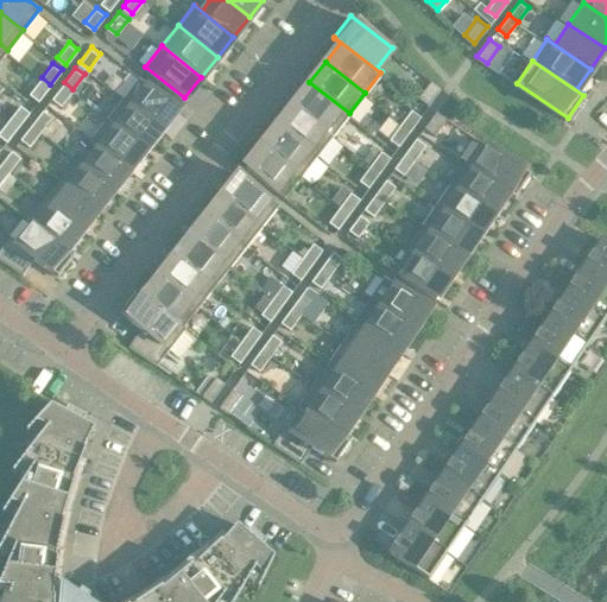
[(122,95),(163,126),(179,106),(139,74),(122,95)]
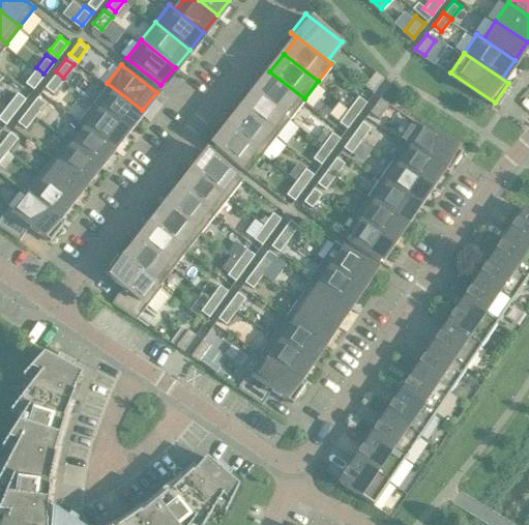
[(43,74),(36,67),(26,80),(34,86),(43,74)]
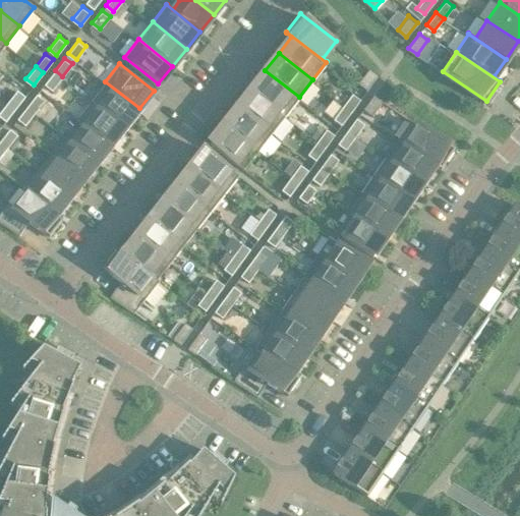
[(378,73),(369,67),(358,81),(367,88),(378,73)]
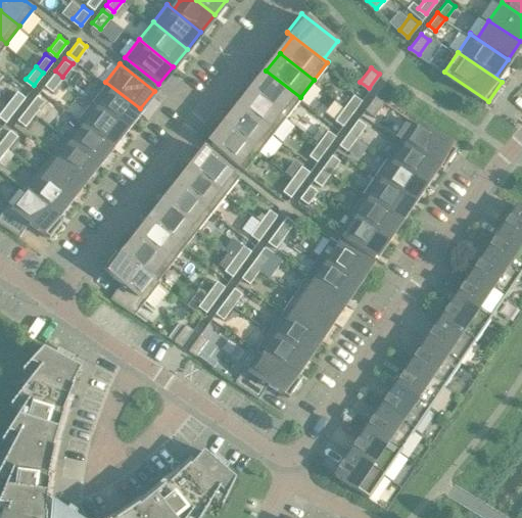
[(62,77),(55,71),(45,83),(53,89),(62,77)]
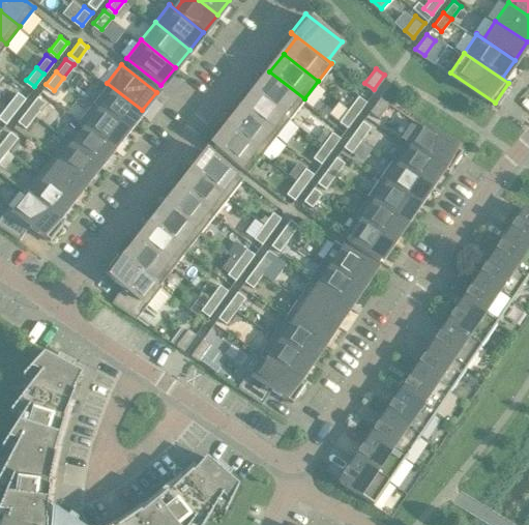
[(269,71),(256,89),(290,116),(304,98),(269,71)]
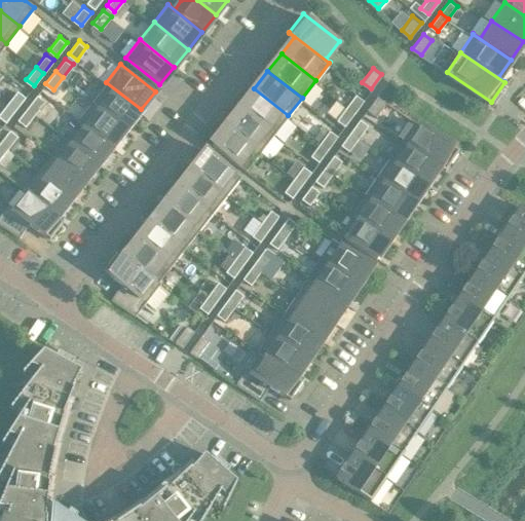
[(126,126),(141,109),(106,82),(92,100),(126,126)]
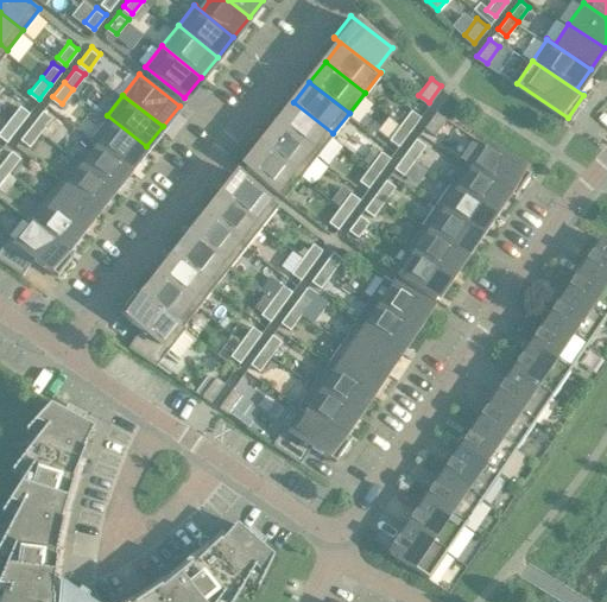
[(10,118),(19,125),(30,109),(20,102),(10,118)]
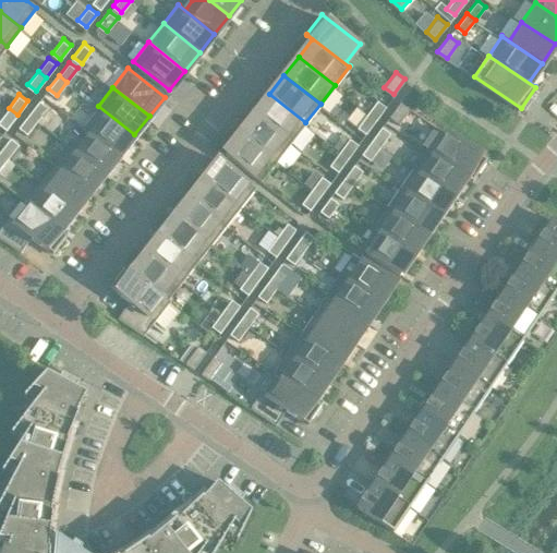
[(291,141),(305,122),(269,94),(255,112),(291,141)]
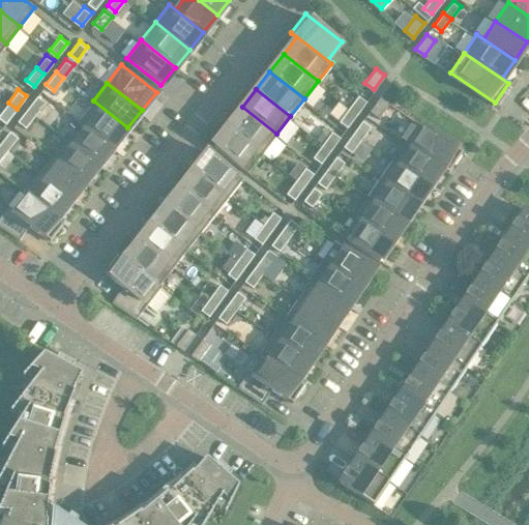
[(28,107),(36,113),(46,99),(38,93),(28,107)]
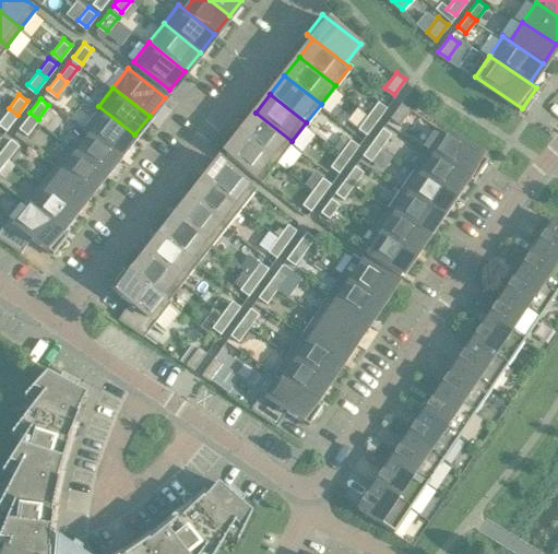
[(368,112),(377,118),(387,105),(378,98),(368,112)]
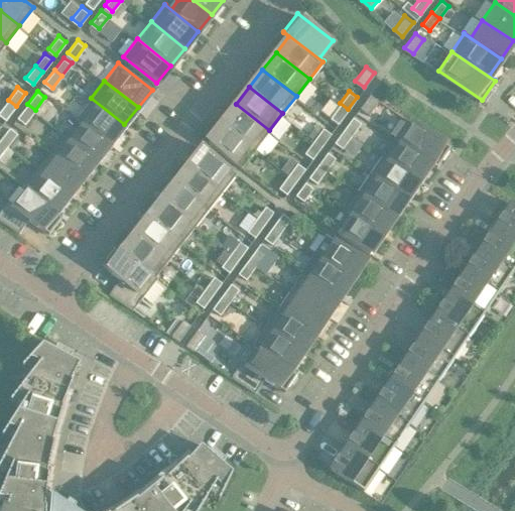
[(360,107),(369,113),(379,98),(370,92),(360,107)]
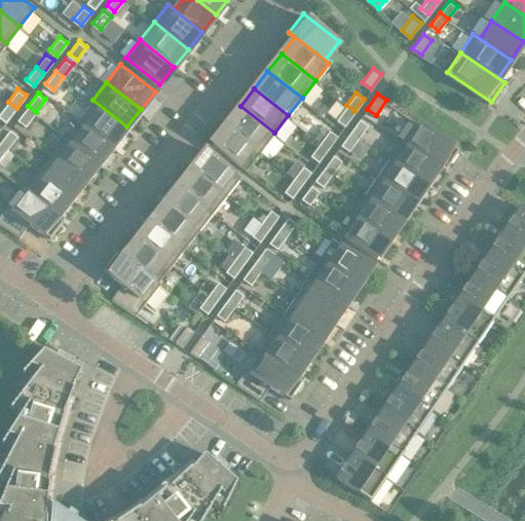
[(113,144),(126,126),(92,100),(79,117),(113,144)]
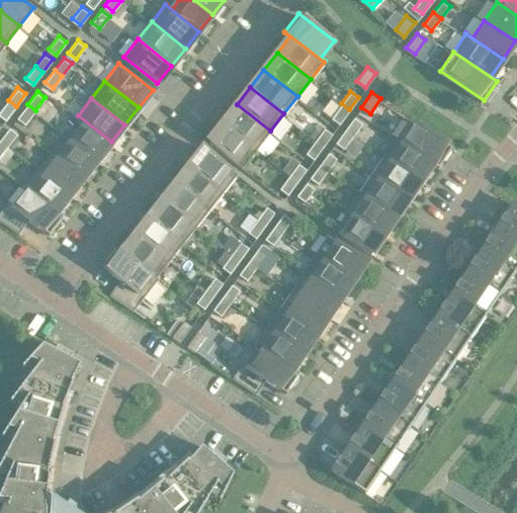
[(16,106),(8,100),(0,109),(0,113),(6,118),(16,106)]
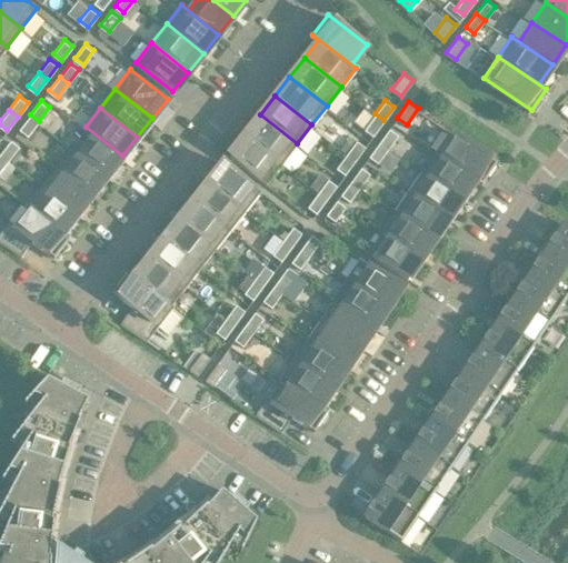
[(384,120),(375,113),(365,128),(374,134),(384,120)]
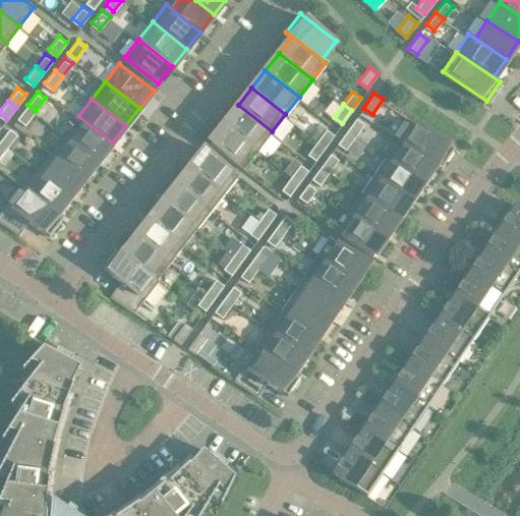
[(36,111),(27,105),(18,117),(25,123),(36,111)]
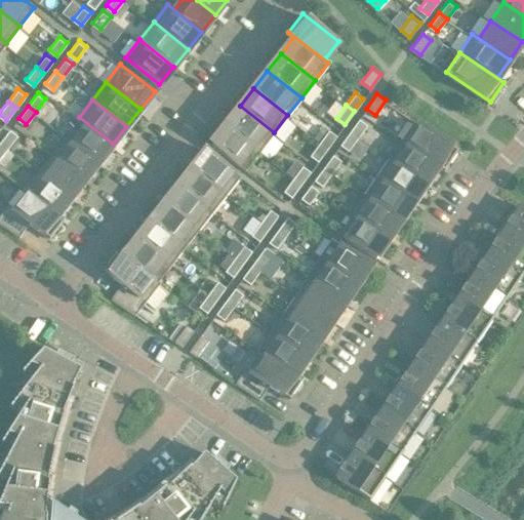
[(260,150),(274,132),(240,106),(226,123),(260,150)]
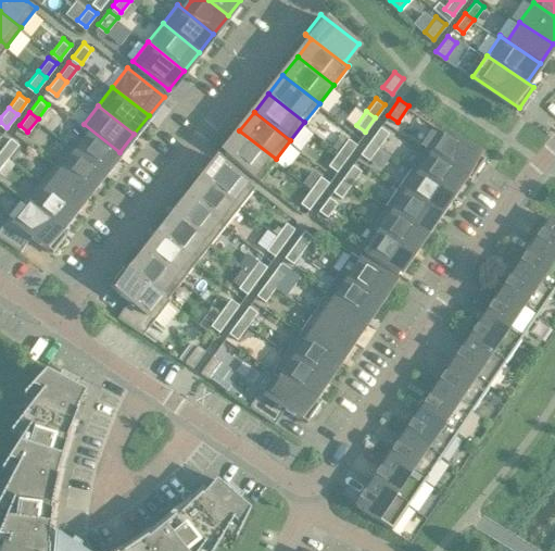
[(105,171),(120,152),(84,124),(83,125),(89,130),(76,148),(70,142),(68,142),(105,171)]
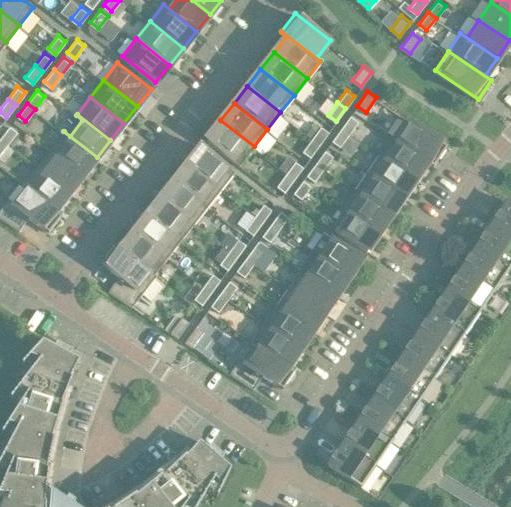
[(342,127),(349,133),(359,120),(351,114),(342,127)]
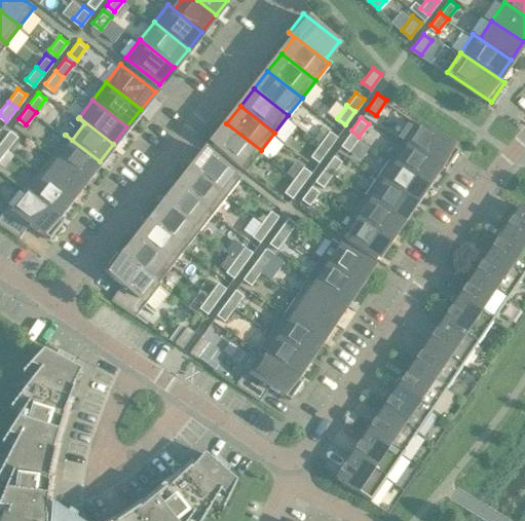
[(402,138),(446,168),(459,149),(415,118),(402,138)]
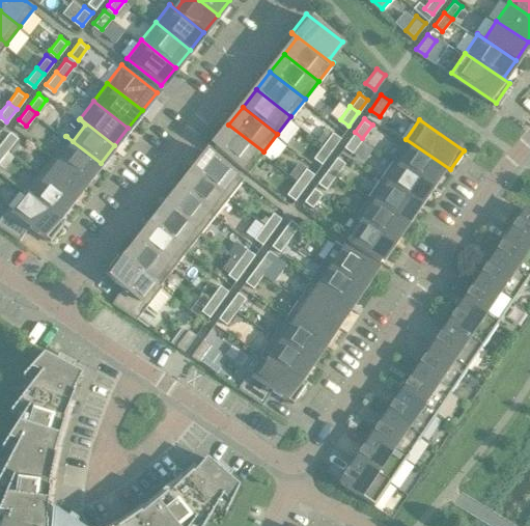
[(263,151),(228,125),(214,143),(249,170),(263,151)]
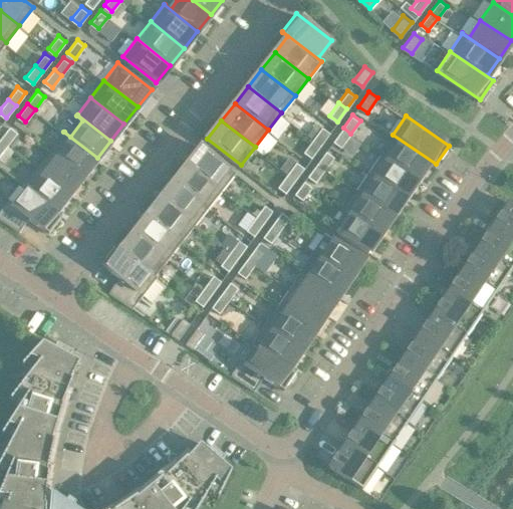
[(0,138),(8,144),(18,131),(10,124),(0,138)]
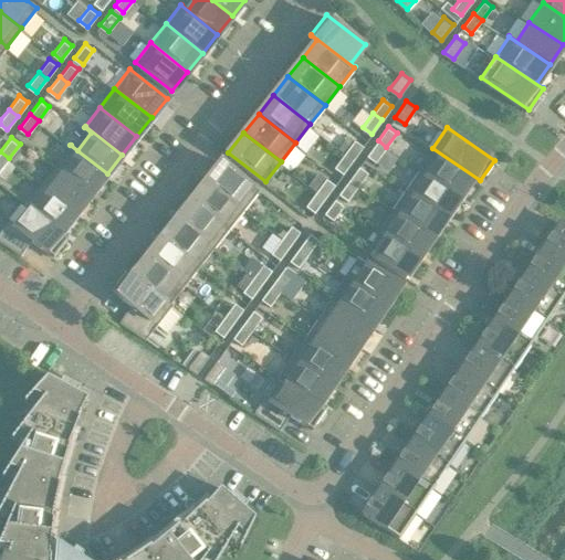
[(345,151),(354,158),(364,144),(355,138),(345,151)]
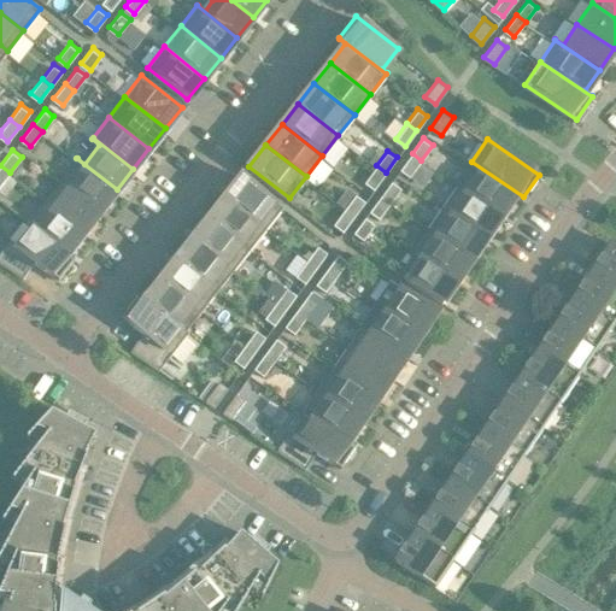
[(421,160),(412,153),(400,168),(410,175),(421,160)]
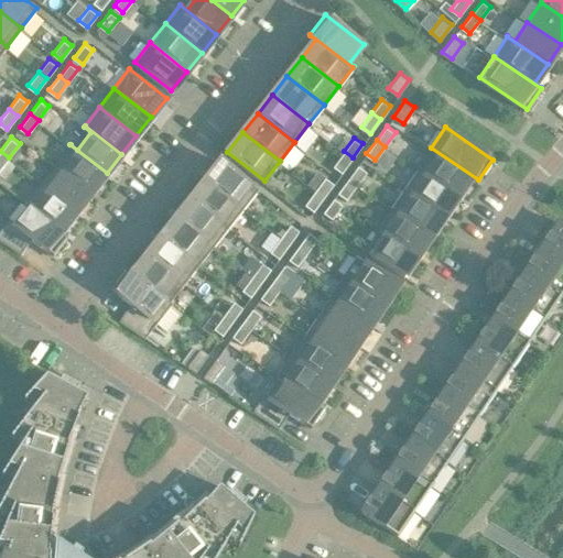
[(91,192),(107,173),(69,144),(55,163),(91,192)]
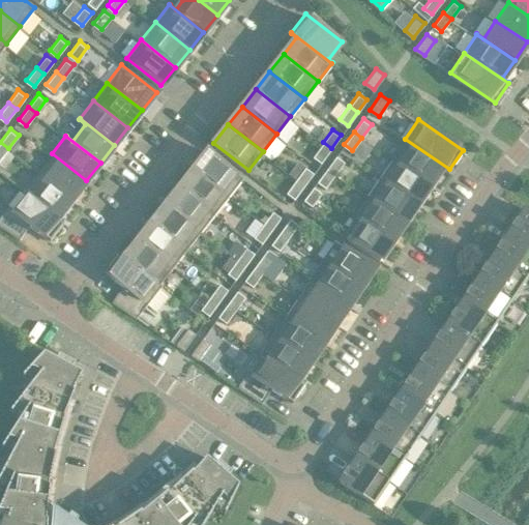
[(405,139),(392,157),(431,183),(442,167),(448,171),(449,169),(405,139)]
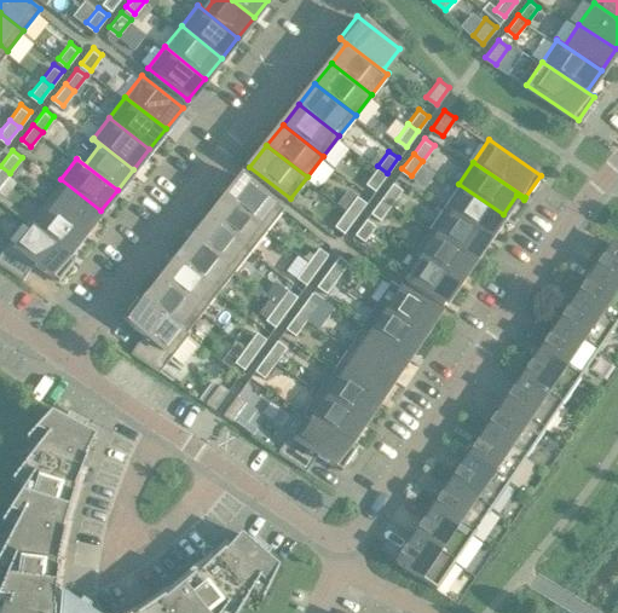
[(0,184),(10,173),(0,166),(0,184)]
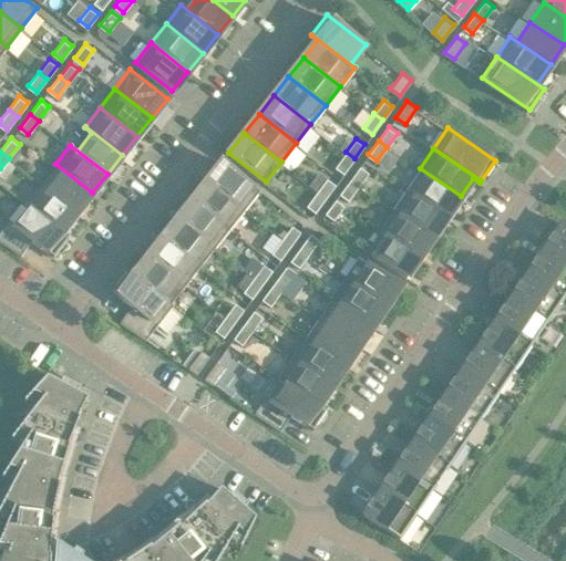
[(354,158),(346,152),(336,166),(343,172),(354,158)]
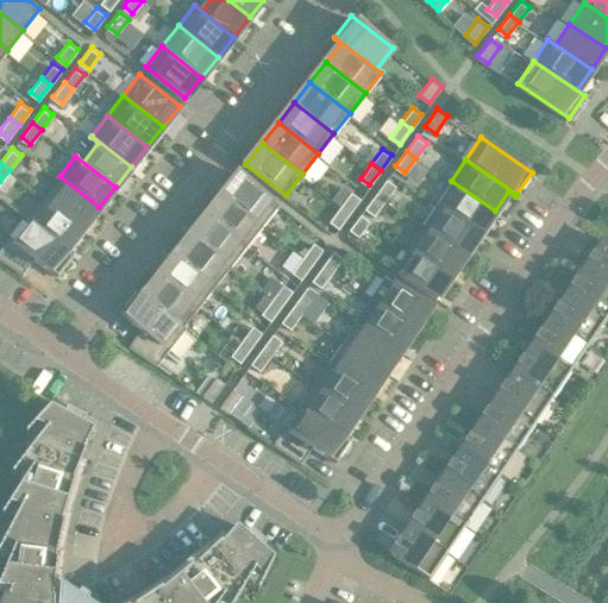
[(224,193),(262,224),(280,202),(240,171),(224,193)]
